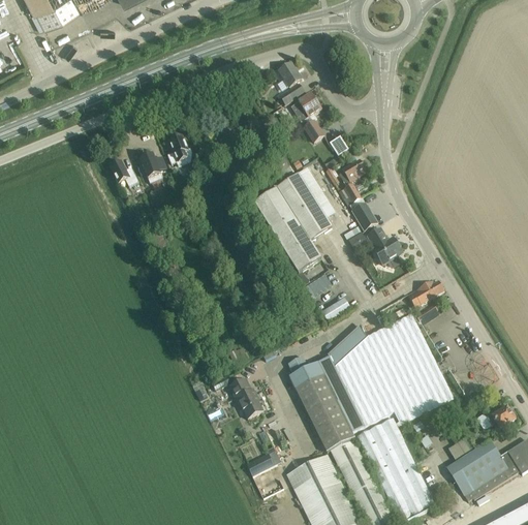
[(26,0),(33,11),(35,10),(43,27),(80,8),(81,9),(98,0),(121,0),(122,2),(126,0),(26,0)]
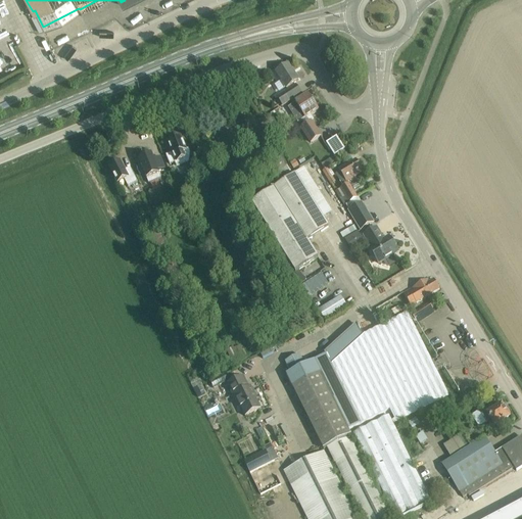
[(272,64),(286,85),(297,77),(287,61),(285,62),(282,58),(272,64)]
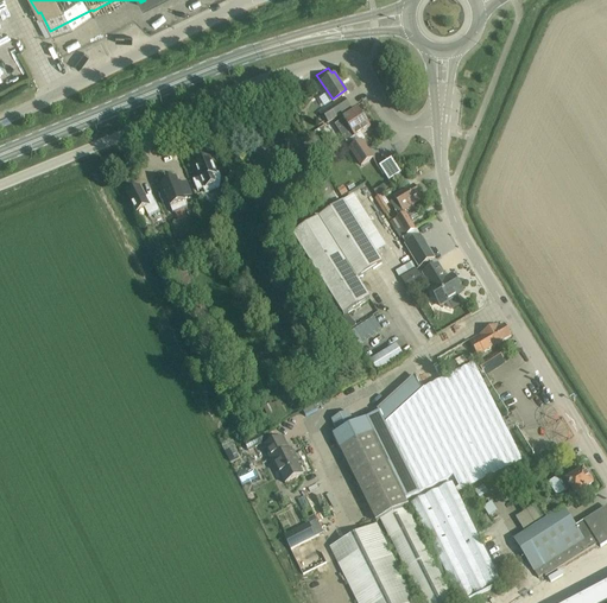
[(328,116),(349,103),(342,93),(322,106),(328,116)]
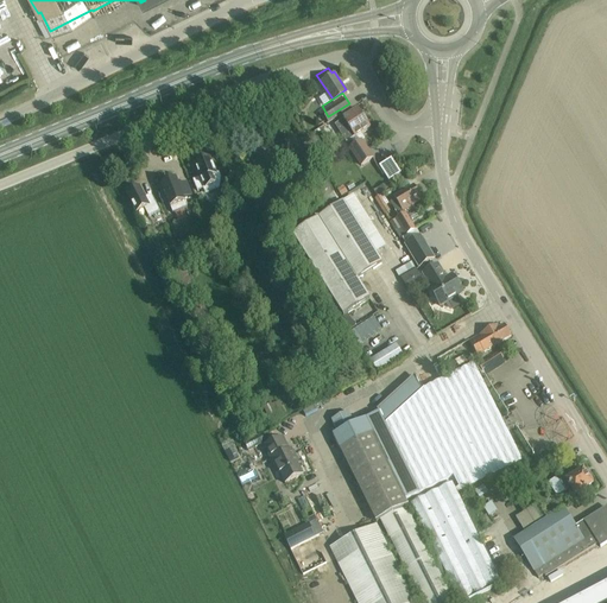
[(356,105),(347,112),(342,114),(354,133),(368,124),(356,105)]
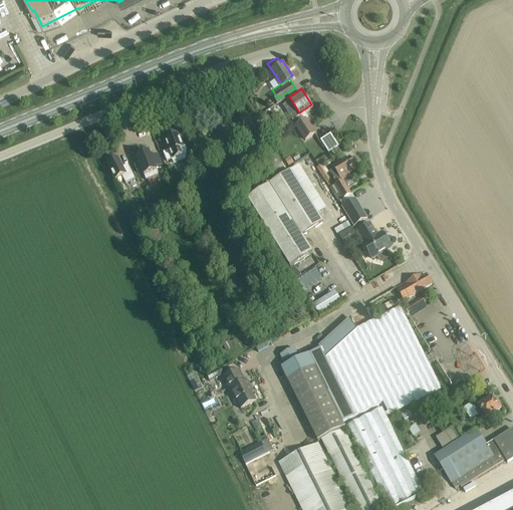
[(303,138),(314,130),(305,115),(294,122),(303,138)]
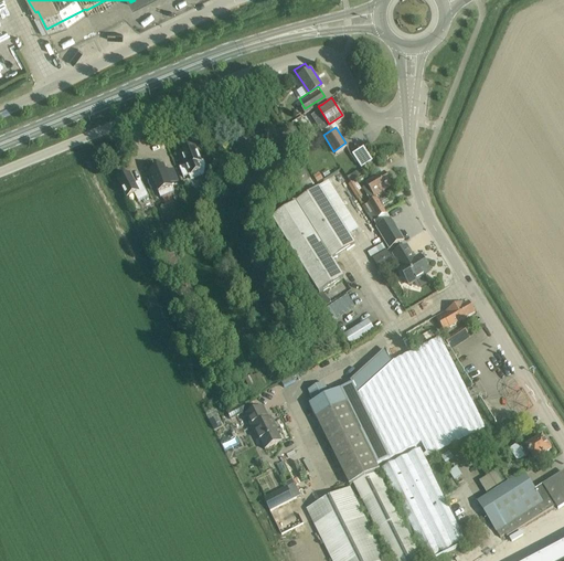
[(365,143),(352,150),(361,165),(374,157),(365,143)]
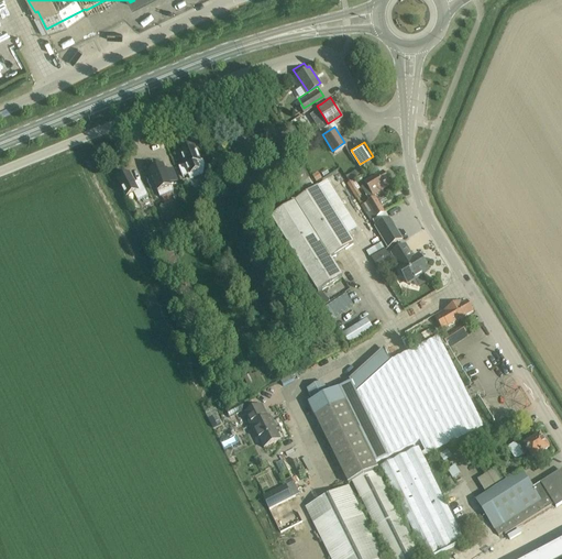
[(199,157),(193,143),(179,149),(185,161),(178,163),(182,173),(188,170),(189,171),(197,167),(199,172),(201,171),(204,161),(201,156),(199,157)]
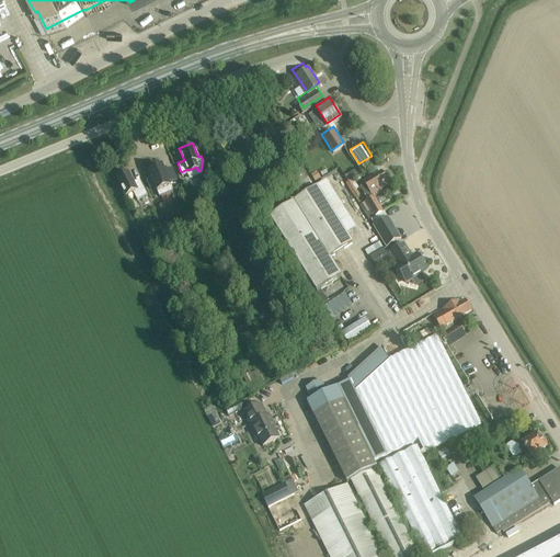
[(163,168),(161,162),(148,168),(158,193),(171,188),(169,180),(175,177),(171,166),(163,168)]
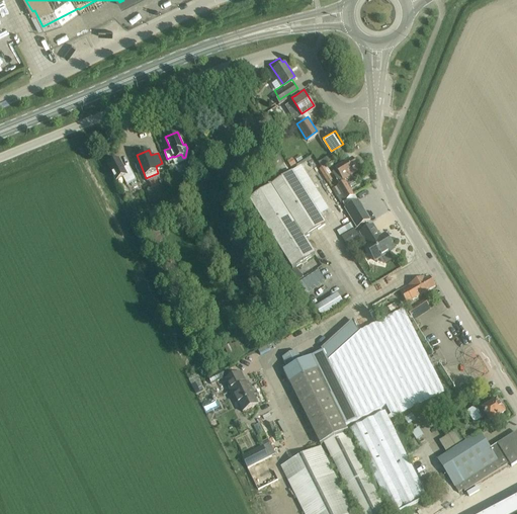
[(271,173),(285,165),(276,150),(263,158),(271,173)]
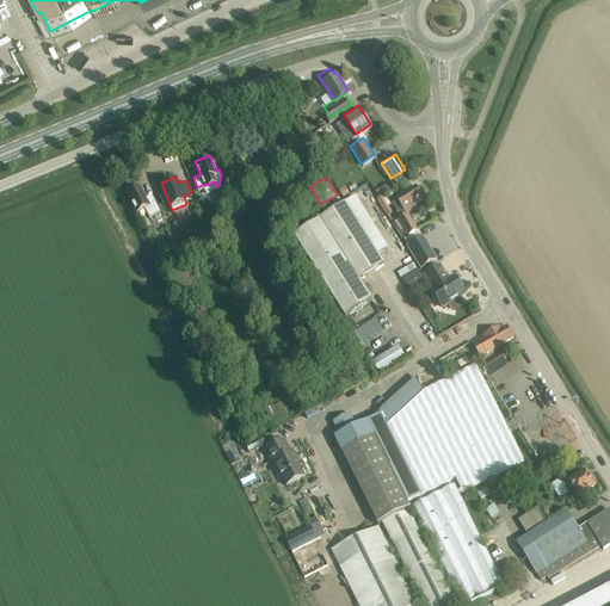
[(375,187),(380,193),(382,191),(382,190),(389,185),(387,180),(375,187)]
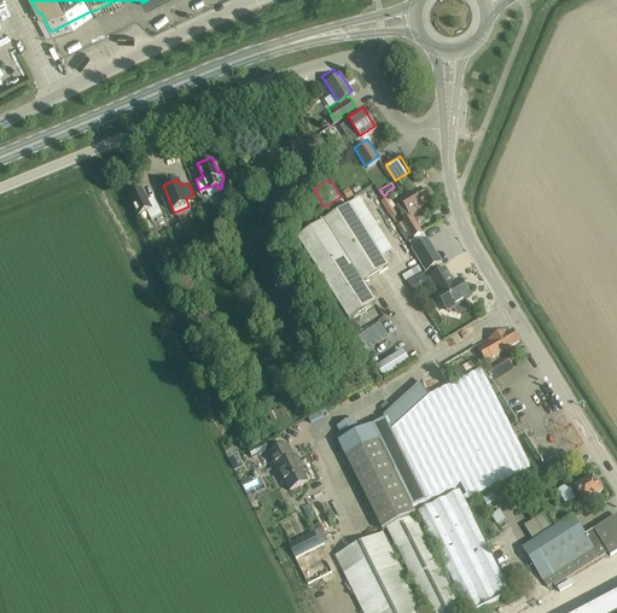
[(348,185),(342,190),(347,196),(353,192),(348,185)]
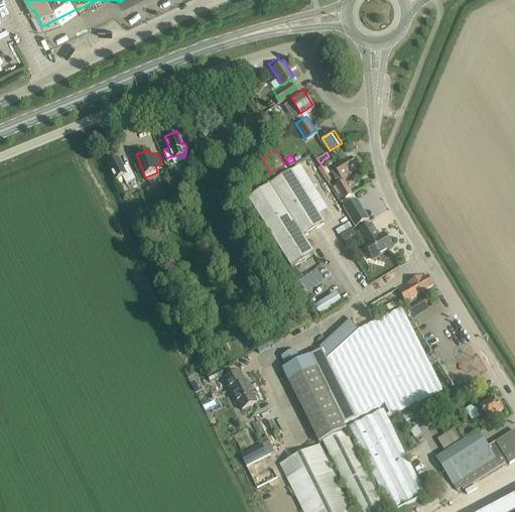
[(339,200),(343,197),(351,192),(342,175),(357,166),(350,154),(334,164),(335,166),(331,169),(338,180),(335,183),(340,193),(336,195),(339,200)]
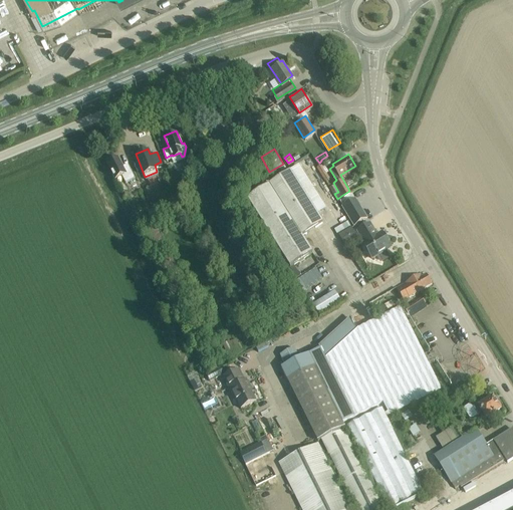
[(127,164),(122,166),(116,155),(106,161),(114,177),(121,173),(124,180),(135,176),(127,164)]
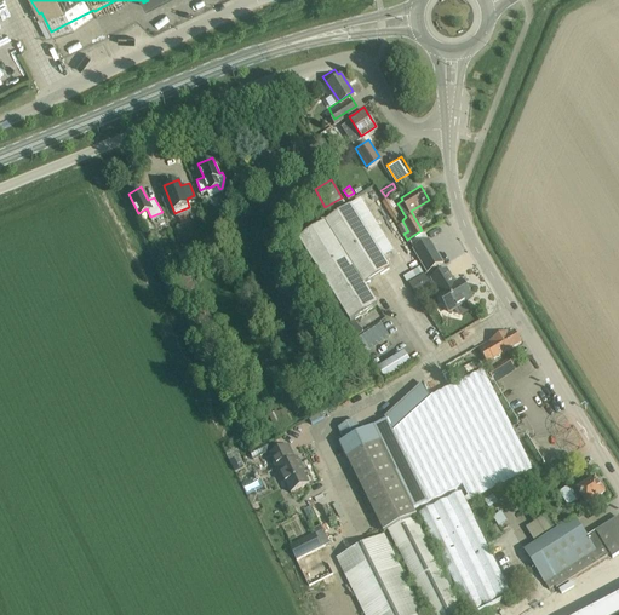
[(338,208),(297,235),(343,308),(350,319),(376,302),(364,281),(388,265),(382,256),(382,254),(349,202),(347,199),(336,205),(338,208)]
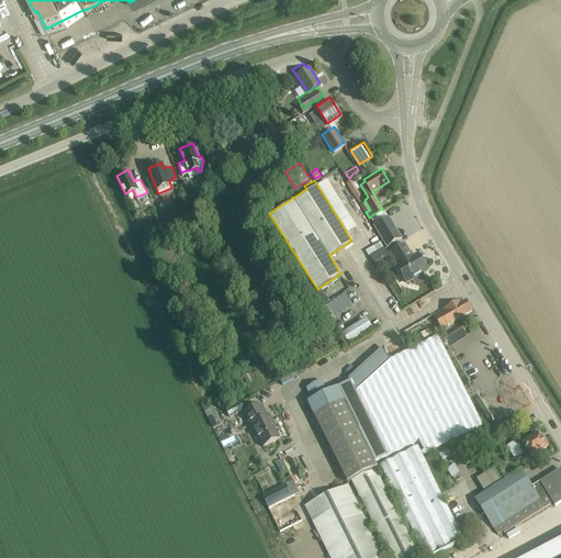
[(374,223),(386,243),(400,235),(388,214),(374,223)]
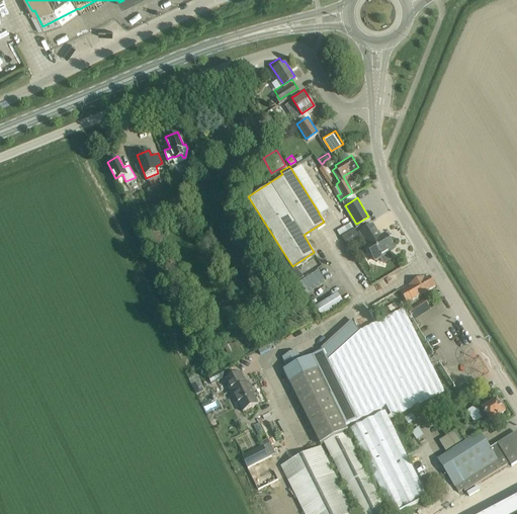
[(352,225),(350,220),(336,228),(339,233),(352,225)]
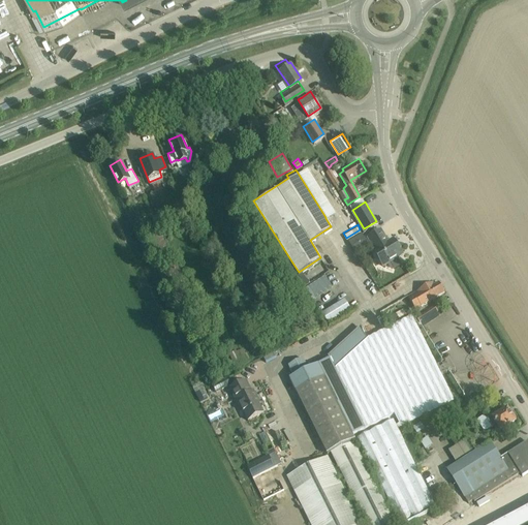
[(382,263),(402,251),(393,236),(387,239),(379,226),(367,235),(375,247),(373,248),(382,263)]
